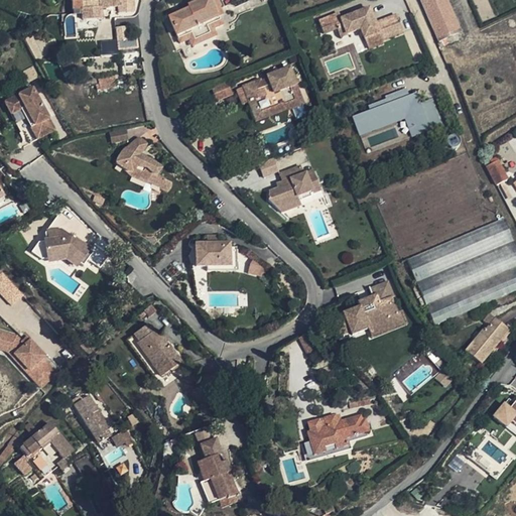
[(80,14),(87,13),(86,0),(70,0),(71,15),(80,14)]
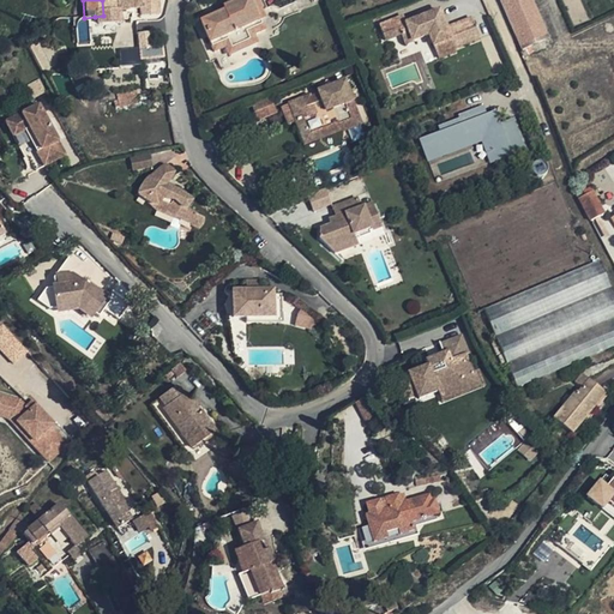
[(95,17),(95,30),(119,29),(119,20),(118,13),(116,0),(102,0),(103,16),(95,17)]
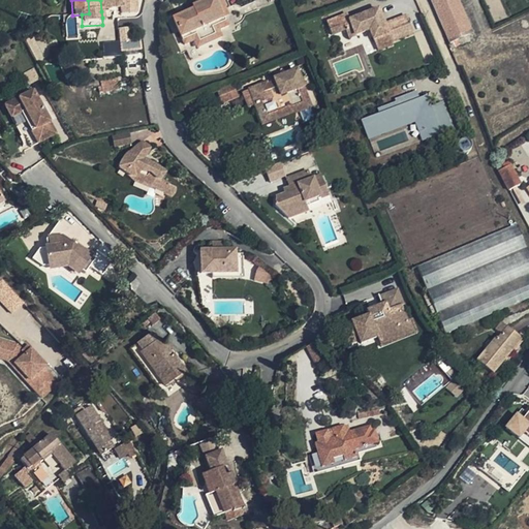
[(100,0),(101,11),(110,11),(119,10),(118,0),(100,0)]
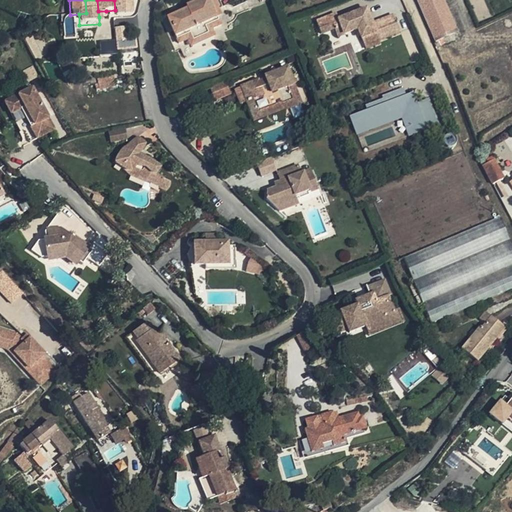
[(116,16),(130,15),(129,0),(114,0),(115,10),(116,16)]
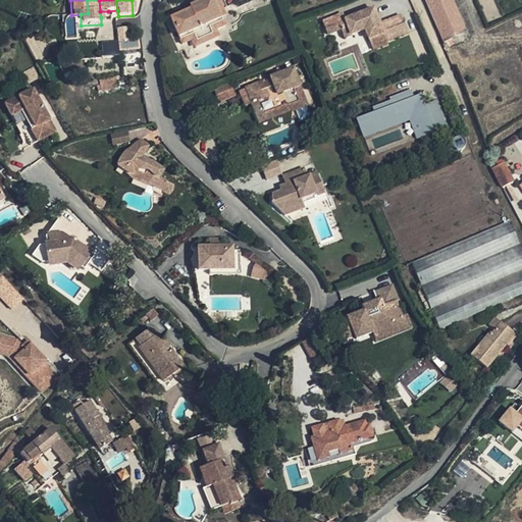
[(453,0),(424,0),(445,43),(468,33),(453,0)]
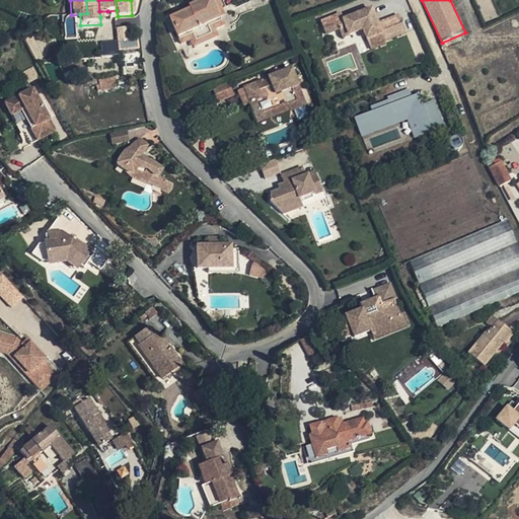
[(215,2),(187,14),(188,17),(182,19),(167,26),(178,52),(188,48),(190,55),(216,44),(213,36),(222,33),(219,26),(224,24),(215,2)]
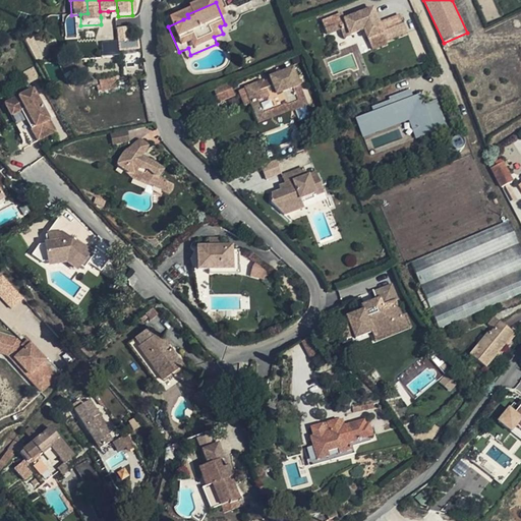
[(341,16),(321,23),(325,36),(338,31),(341,40),(362,32),(366,41),(381,36),(384,44),(406,36),(400,19),(378,27),(371,12),(343,22),(341,16)]
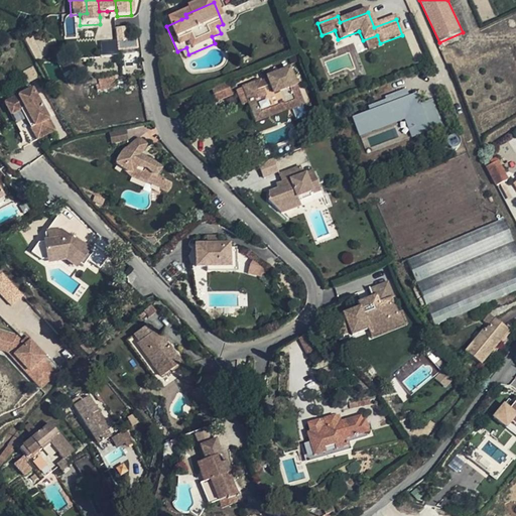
[(123,32),(116,33),(117,46),(124,45),(123,32)]
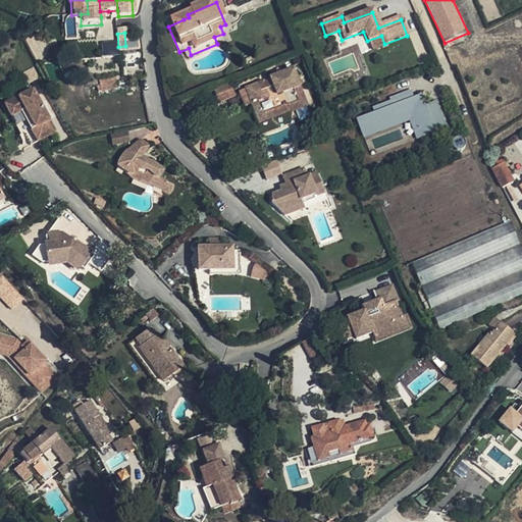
[(384,44),(381,36),(367,41),(370,52),(385,46),(384,44)]
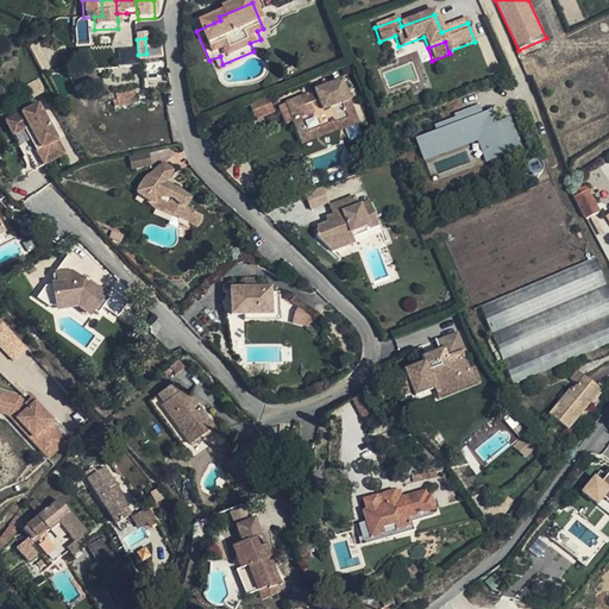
[(146,54),(138,55),(138,66),(158,63),(158,52),(146,54)]
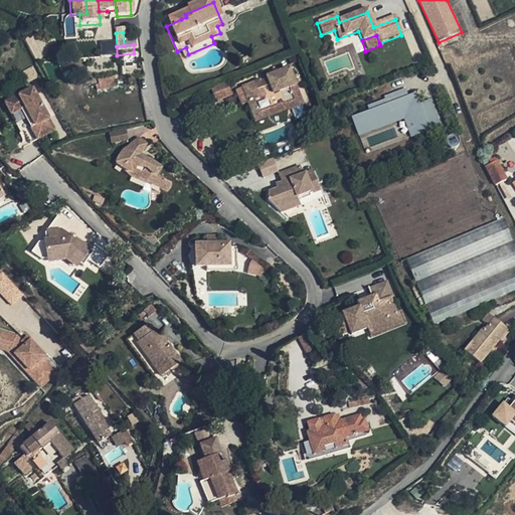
[(115,74),(98,78),(100,90),(117,87),(115,74)]
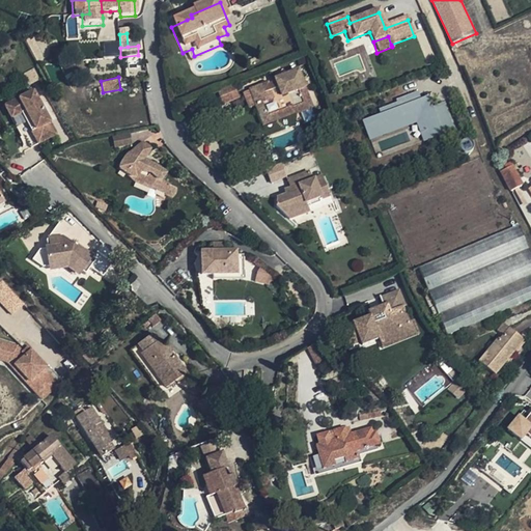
[(266,88),(247,95),(255,119),(259,118),(262,116),(264,122),(289,113),(292,121),(311,114),(306,102),(301,104),(298,98),(304,95),(297,77),(272,86),(273,87),(275,94),(269,96),(267,90),(266,88)]
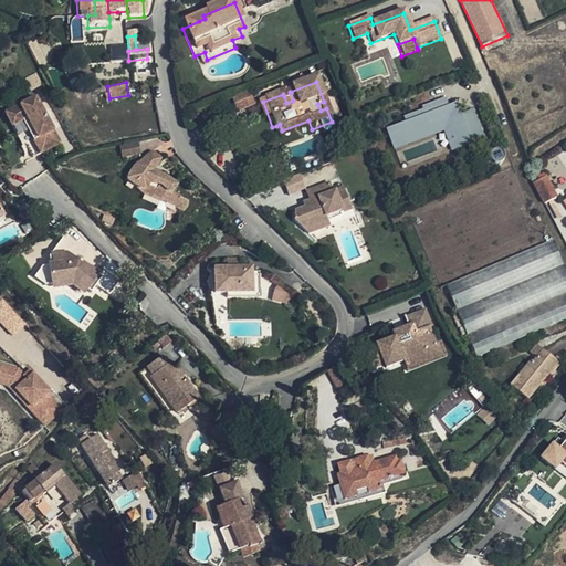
[(238,111),(255,104),(250,90),(232,97),(238,111)]
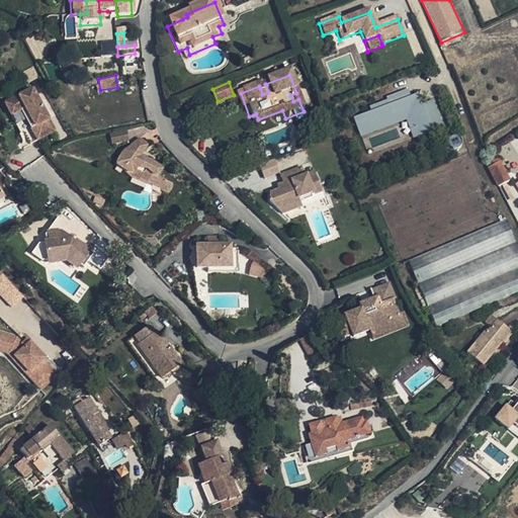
[(268,92),(266,85),(260,88),(262,94),(268,92)]
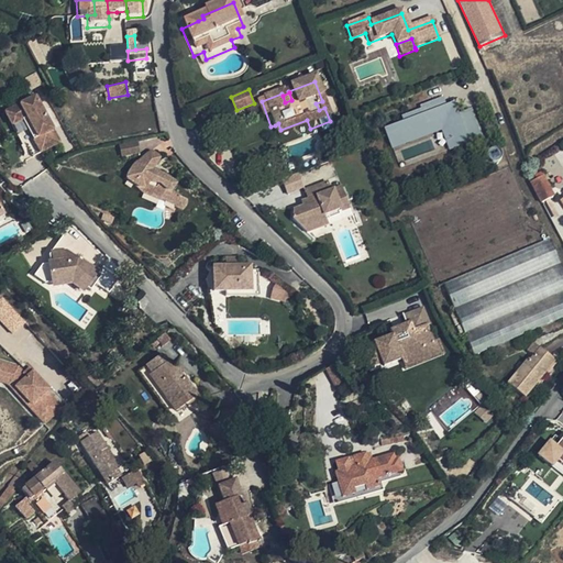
[(56,148),(32,101),(2,117),(6,122),(11,131),(20,127),(37,158),(56,148)]
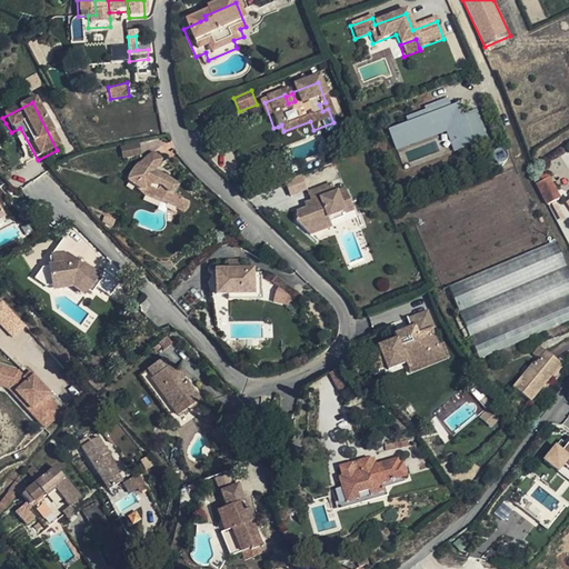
[(390,139),(393,149),(433,135),(431,127),(440,123),(442,131),(447,130),(455,152),(483,142),(473,115),(458,119),(455,108),(448,110),(446,102),(423,110),(426,115),(406,121),(408,129),(398,132),(399,136),(390,139)]
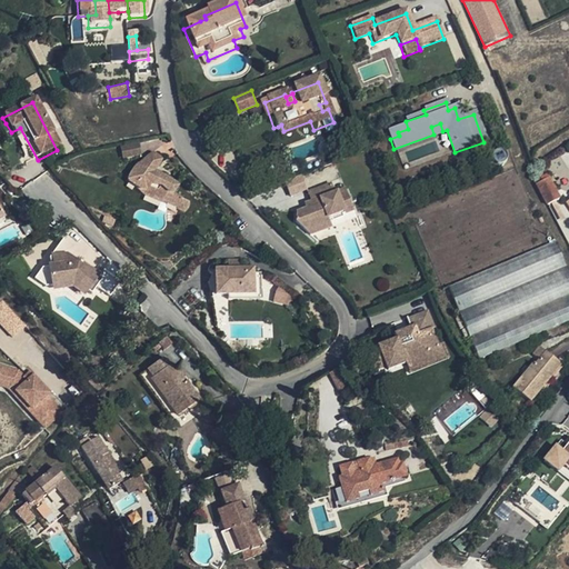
[(310,121),(283,131),(281,125),(278,127),(273,128),(279,142),(313,130),(310,121)]
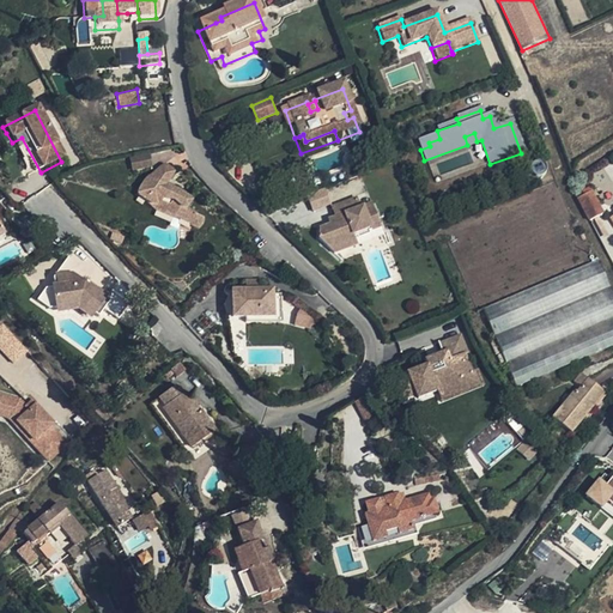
[(416,138),(420,150),(430,146),(429,143),(439,139),(437,131),(416,138)]
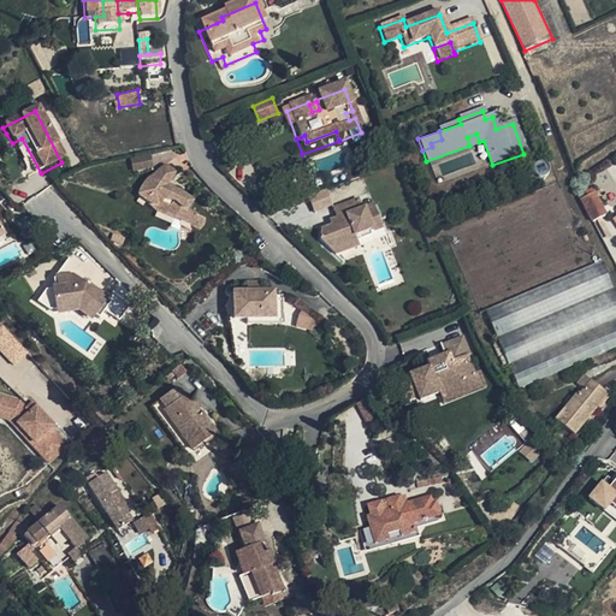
[(469,146),(426,161),(427,166),(481,147),(487,166),(492,165),(484,141),(479,142),(477,134),(467,137),(469,146)]
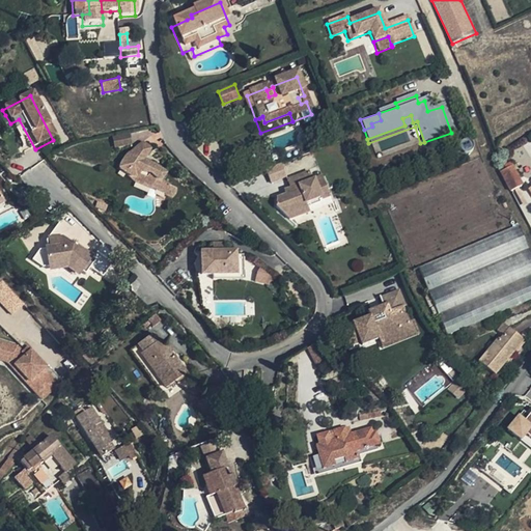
[(35,149),(19,119),(10,123),(26,154),(35,149)]
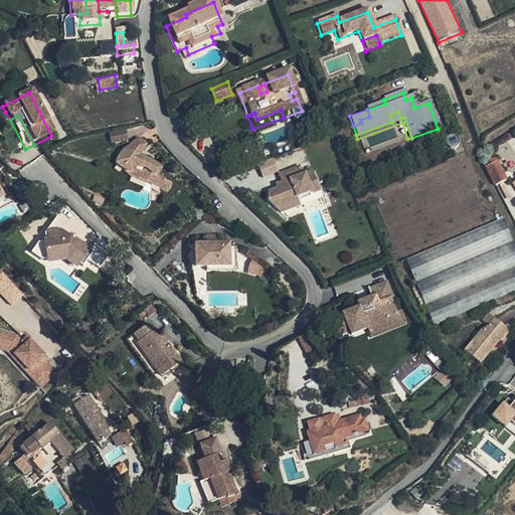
[(514,139),(506,144),(514,157),(514,139)]
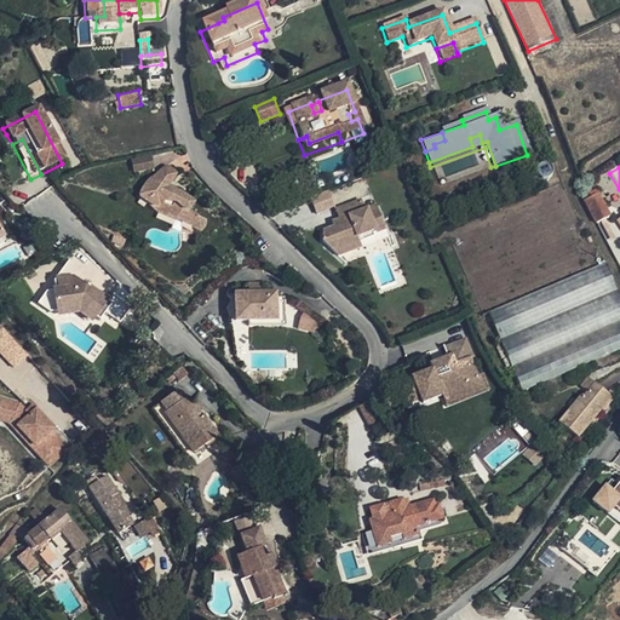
[(122,205),(124,207),(127,211),(132,213),(136,217),(139,223),(143,229),(145,231),(150,236),(153,239),(159,244),(161,245),(166,247),(171,251),(177,254),(181,254),(185,251),(187,248),(185,245),(185,242),(183,240),(177,237),(176,235),(174,234),(174,231),(174,227),(177,225),(176,220),(172,214),(171,212),(166,206),(167,204),(171,199),(172,196),(171,194),(170,188),(165,182),(160,178),(155,176),(149,176),(143,177),(139,179),(135,185),(130,191),(126,196),(124,200),(122,205)]
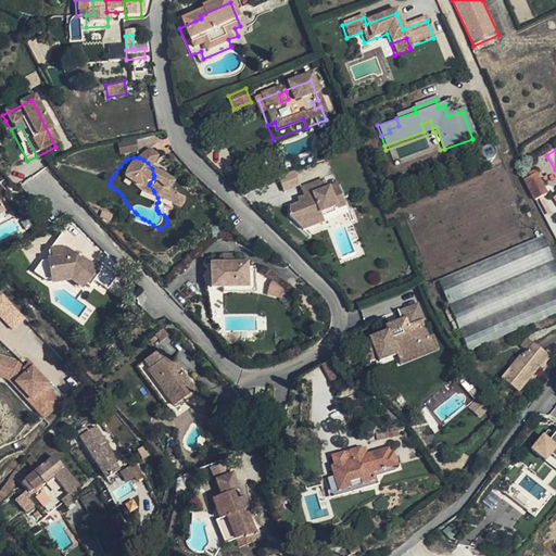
[(295,171),(279,177),(285,190),(300,185),(295,171)]
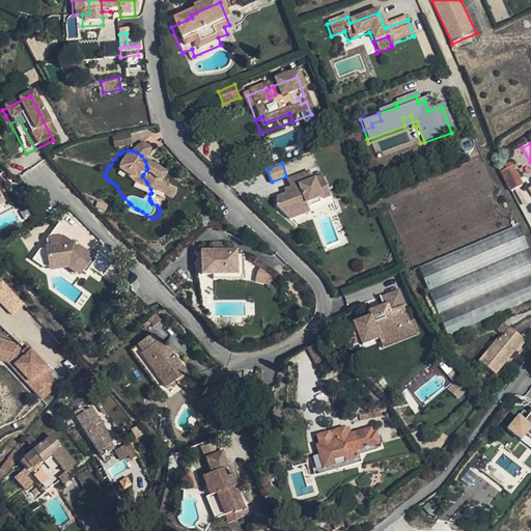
[(510,169),(500,175),(510,194),(521,187),(510,169)]
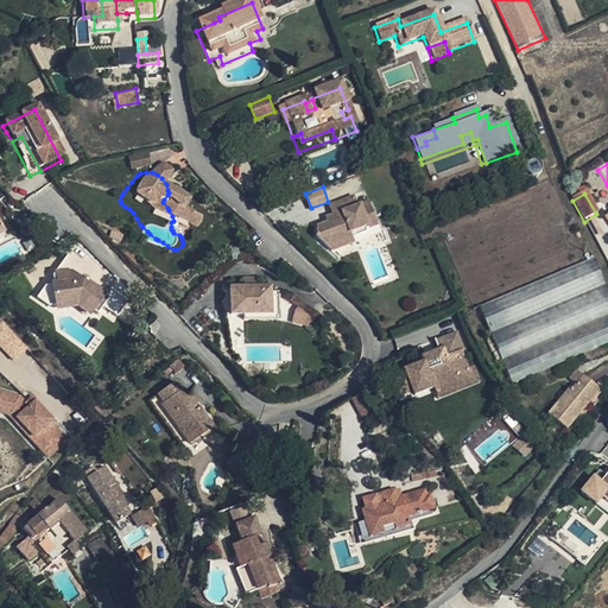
[(378,227),(367,202),(356,207),(354,202),(352,197),(327,207),(330,215),(323,219),(325,223),(315,227),(315,238),(330,252),(353,244),(352,238),(378,227)]
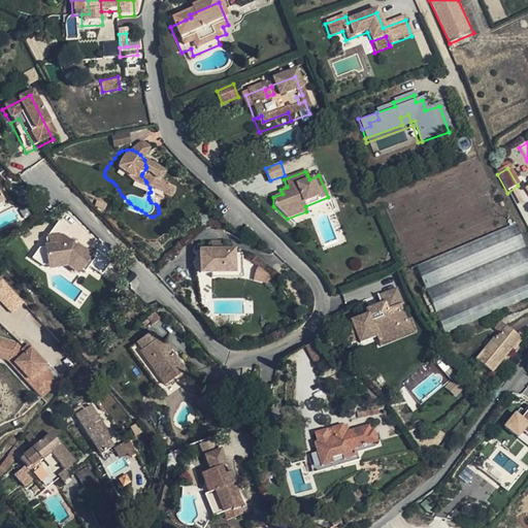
[(417,261),(442,330),(527,299),(527,250),(519,225),(417,261)]
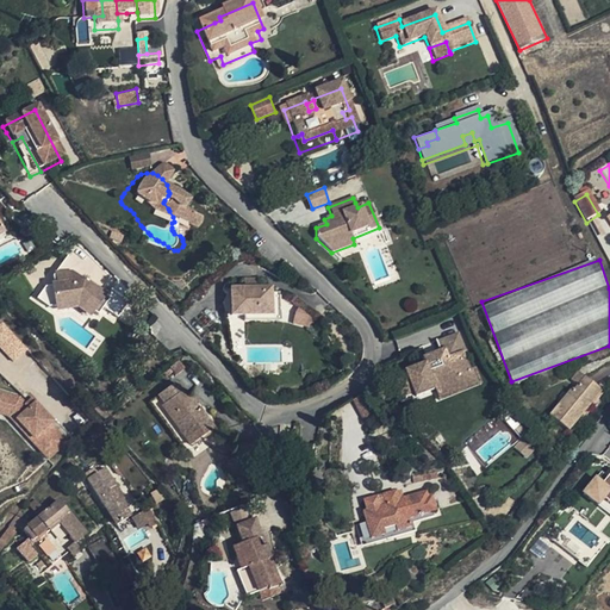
[(80,296),(44,281),(32,310),(62,323),(80,336),(99,310),(80,296)]
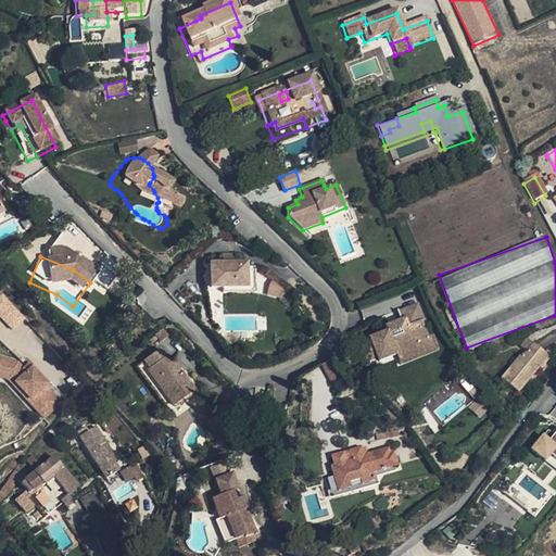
[(220,262),(207,263),(209,290),(214,289),(223,289),(247,289),(247,267),(247,262),(236,262),(220,262)]
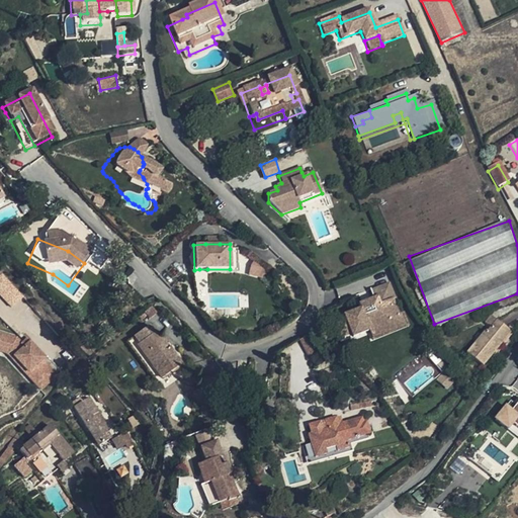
[(230,249),(230,269),(207,269),(208,273),(236,273),(236,249),(230,249)]
